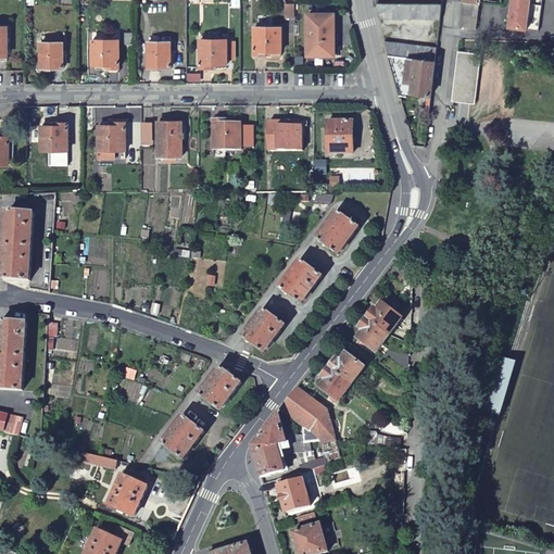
[(438,13),(439,0),(377,0),(379,14),(438,13)]
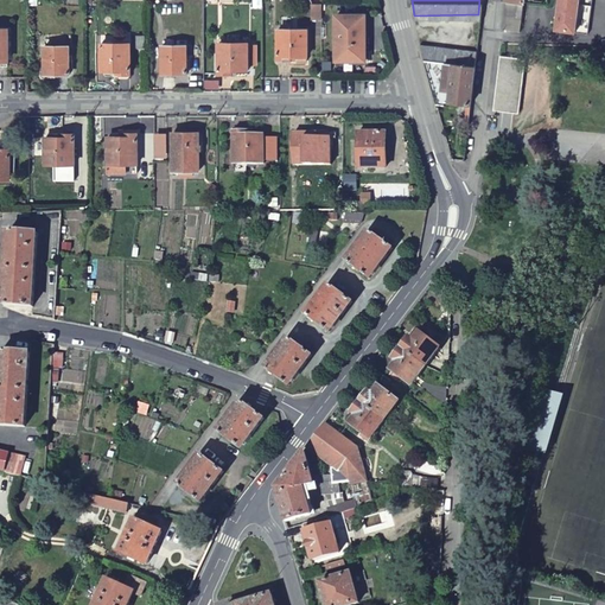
[(503,0),(501,26),(516,29),(520,0),(503,0)]
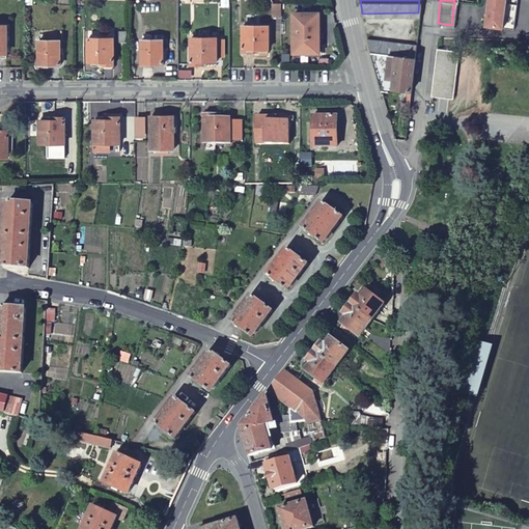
[(485,0),(482,24),(509,28),(513,0),(485,0)]
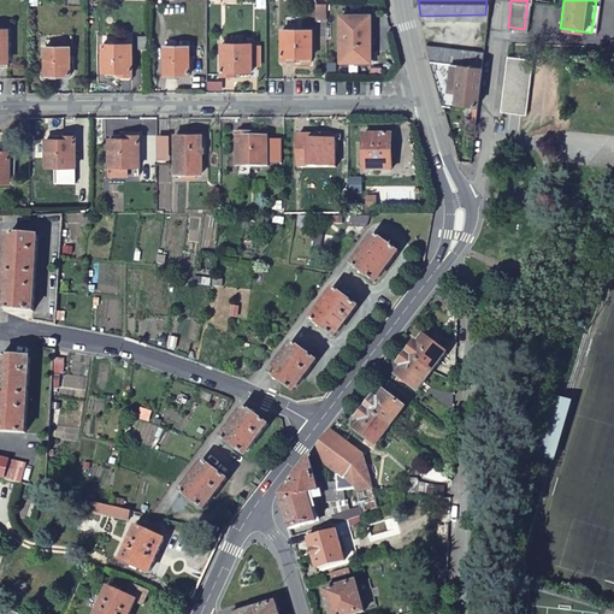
[(340,13),(340,59),(369,60),(369,13),(340,13)]
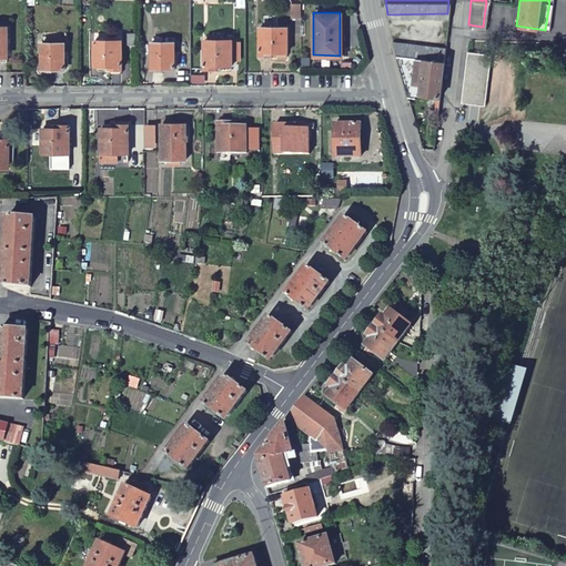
[(258,26),(258,53),(285,53),(286,26),(258,26)]
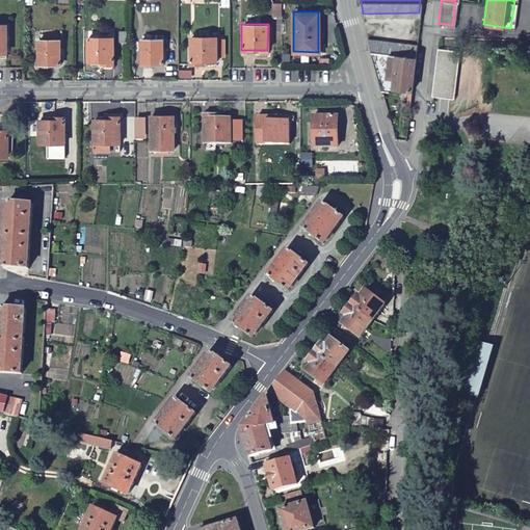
[(191,34),(191,62),(218,63),(218,34),(191,34)]
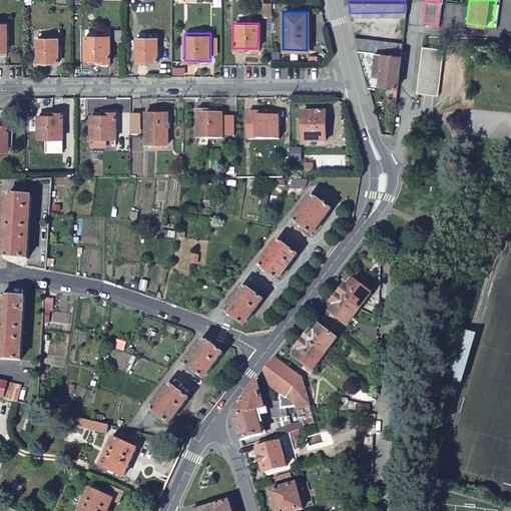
[(353,33),(356,47),(399,51),(401,38),(353,33)]
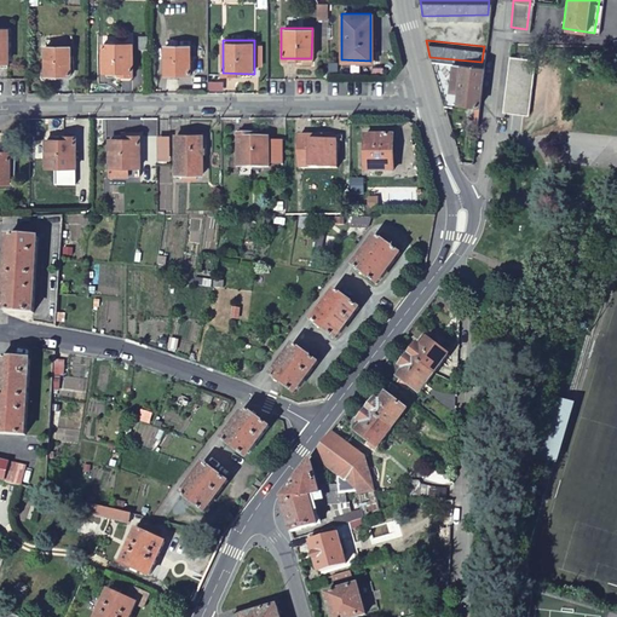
[(45,44),(45,74),(69,74),(69,44),(45,44)]
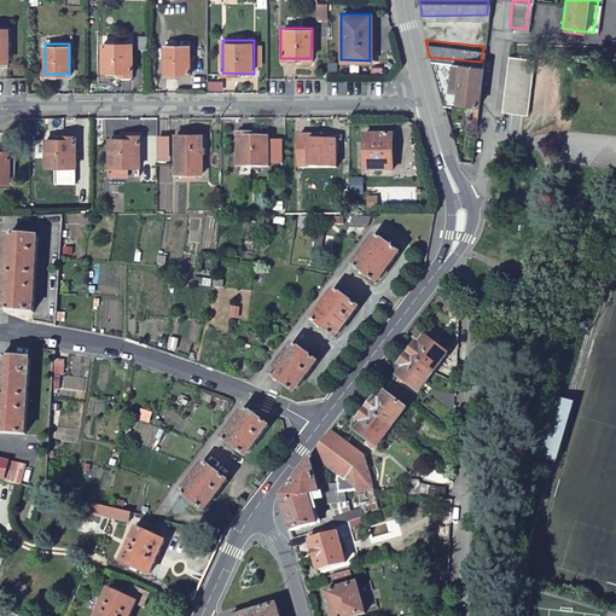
[(102,45),(102,74),(132,74),(132,44),(102,45)]
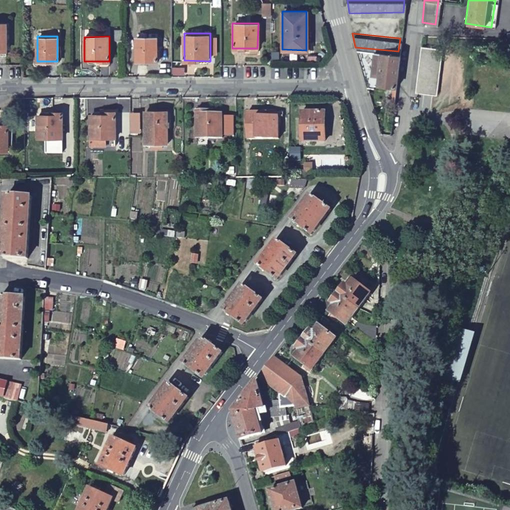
[(137,36),(137,61),(159,61),(158,36),(137,36)]
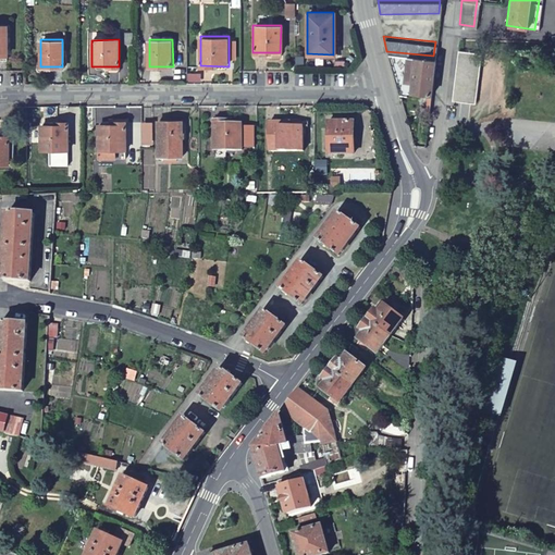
[(479,50),(456,48),(451,97),(473,100),(479,50)]
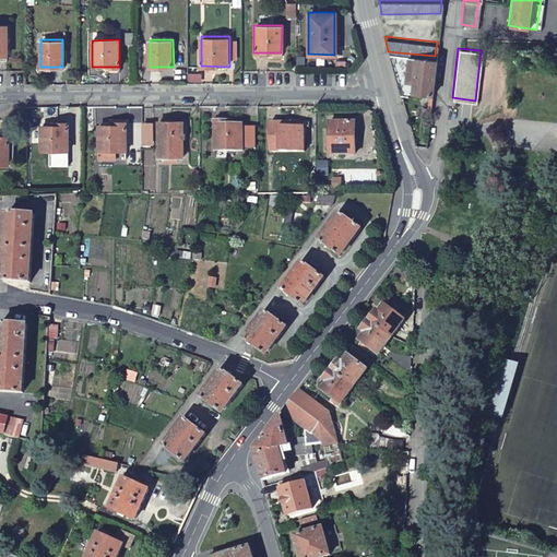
[(435,56),(388,51),(396,89),(426,93),(430,93),(435,56)]
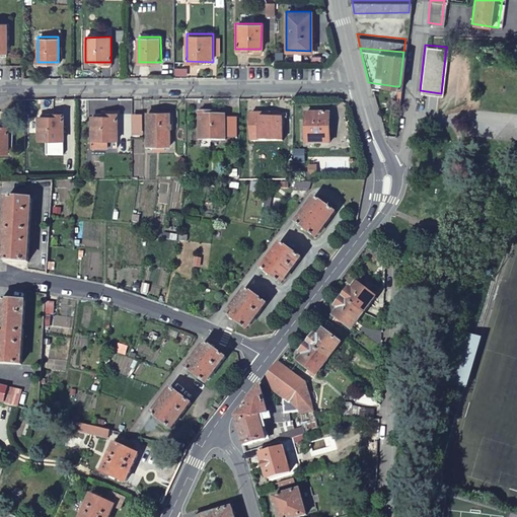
[(249,111),(249,138),(282,139),(282,111),(249,111)]
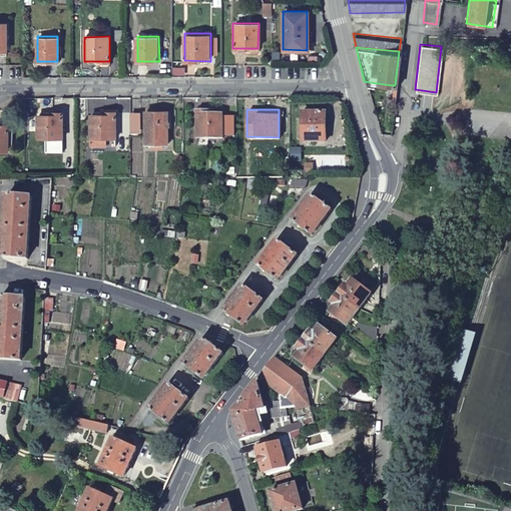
[(302,109),(302,138),(324,139),(324,109),(302,109)]
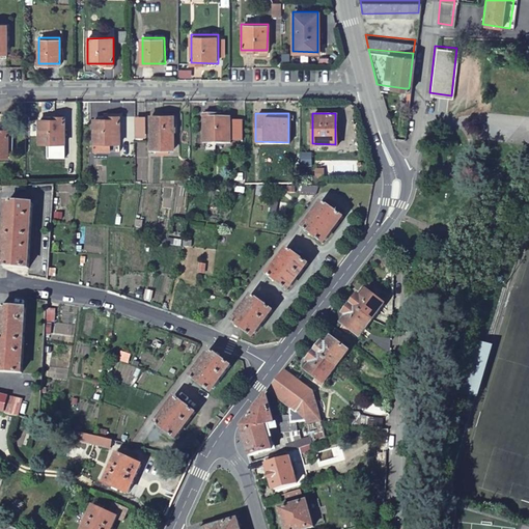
[(204,114),(204,141),(230,141),(230,138),(230,115),(230,114),(204,114)]
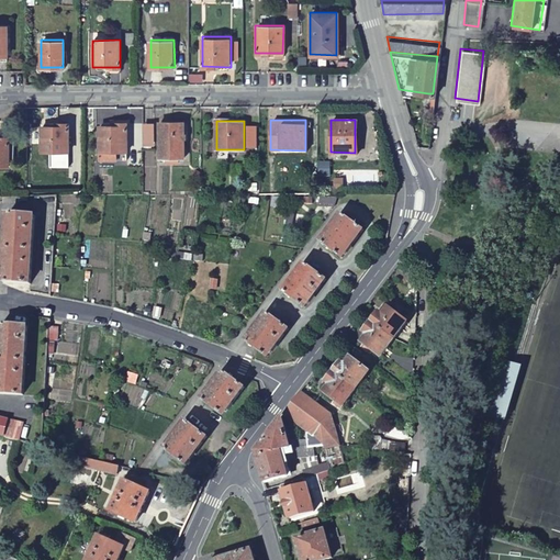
[(100,126),(100,152),(126,152),(126,122),(103,122),(102,126),(100,126)]
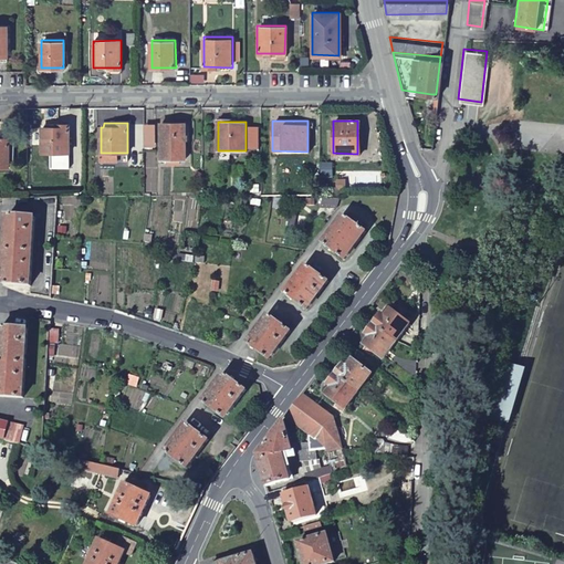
[(160,123),(160,158),(166,158),(167,163),(179,163),(178,158),(185,157),(185,123),(160,123)]
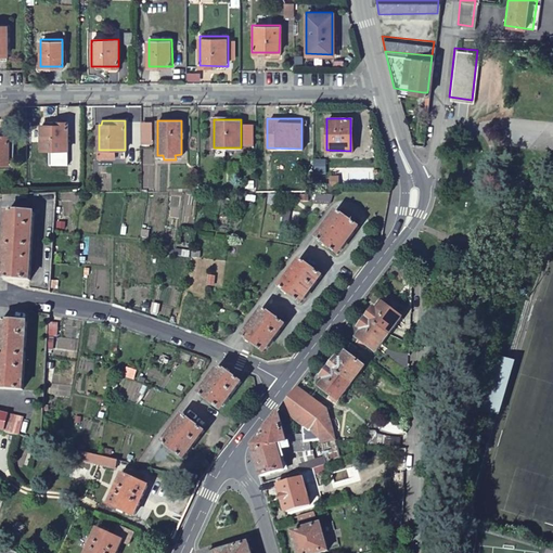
[(253,120),(241,120),(241,144),(254,144),(253,120)]
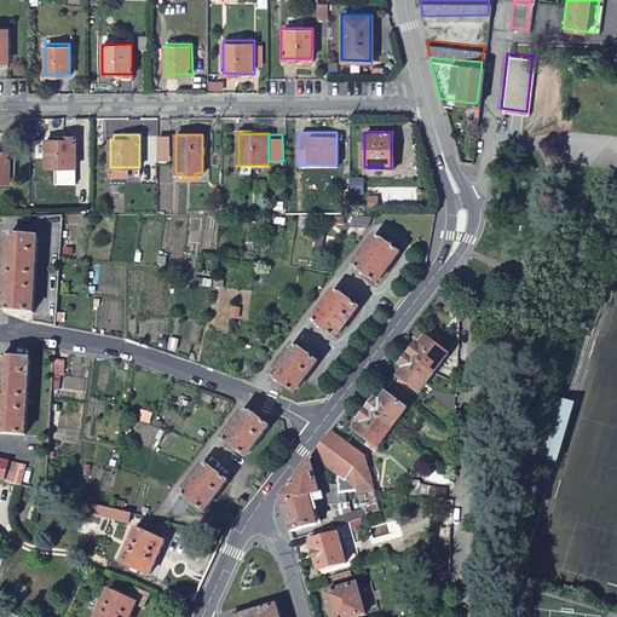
[(46,136),(46,167),(75,167),(75,136),(46,136)]
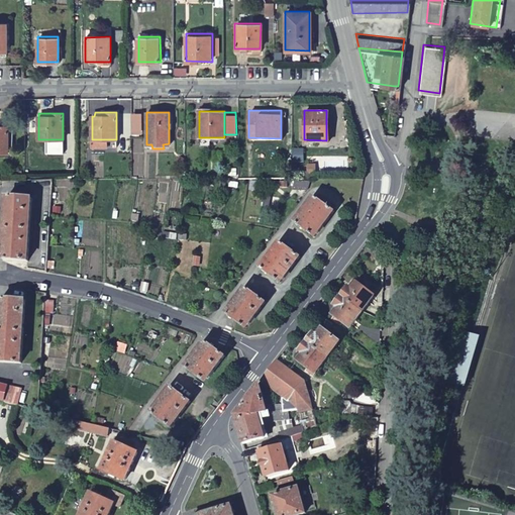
[(141,114),(131,114),(131,131),(141,131),(141,114)]
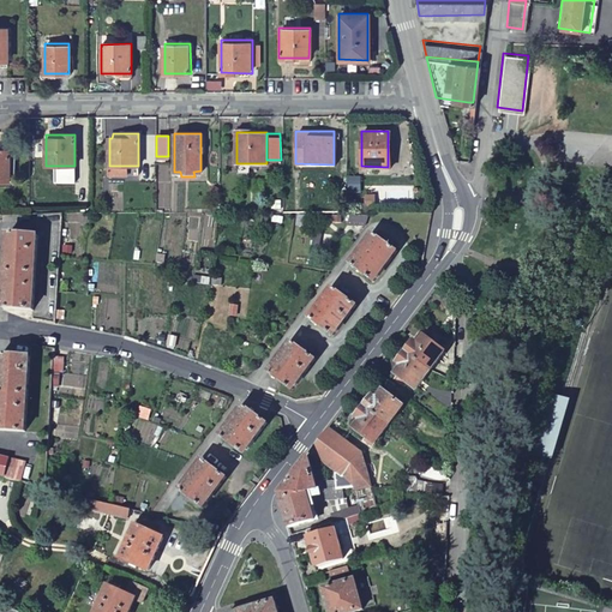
[(0,180),(11,180),(11,150),(0,150),(0,180)]
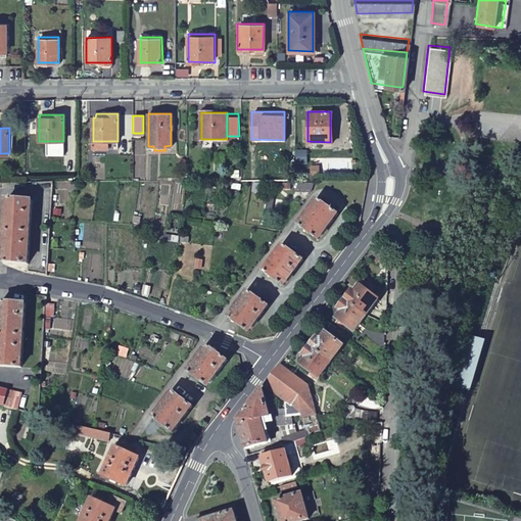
[(419,174),(411,172),(409,185),(417,187),(419,174)]
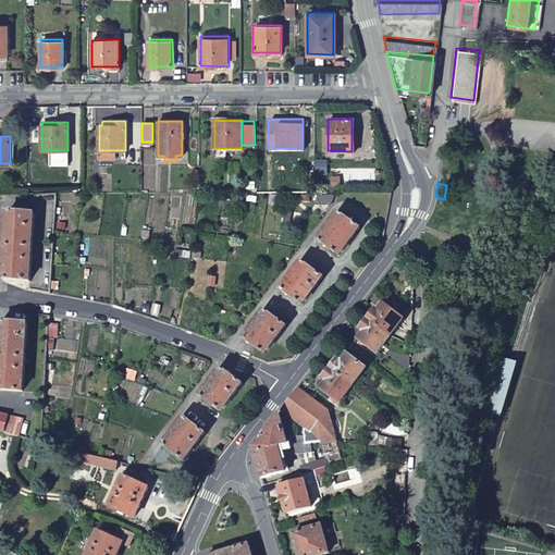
[(317,237),(338,254),(360,225),(338,209),(317,237)]
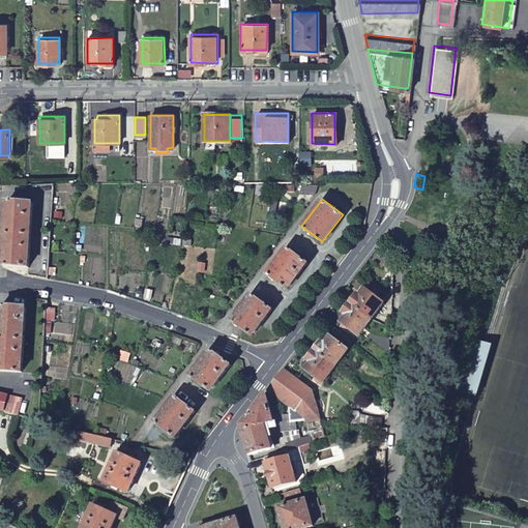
[(2,265),(27,267),(31,202),(6,201),(2,265)]
